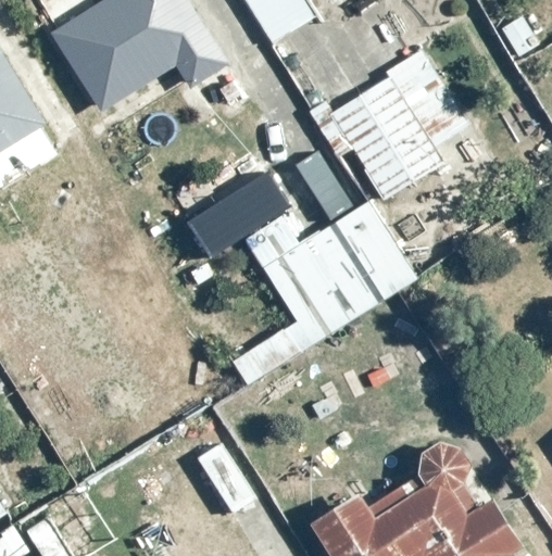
[(38,0),(58,32),(51,35),(101,114),(176,67),(190,91),(196,88),(212,114),(249,91),(189,0),(38,0)]
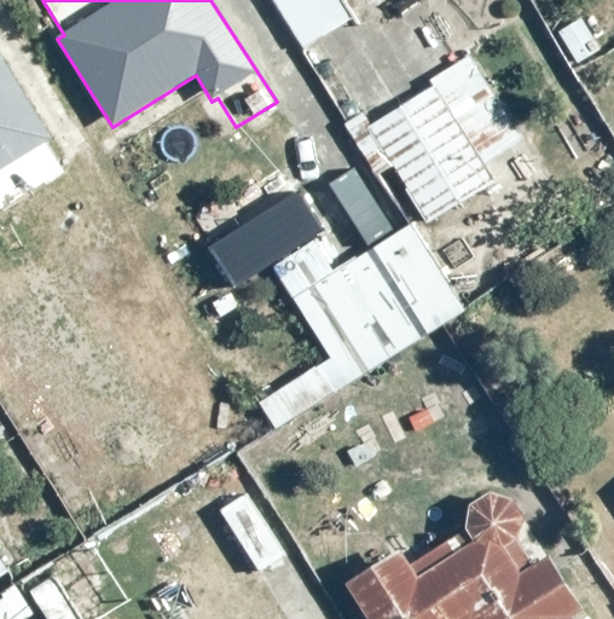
[(271,0),(302,50),(351,19),(339,0),(271,0)]
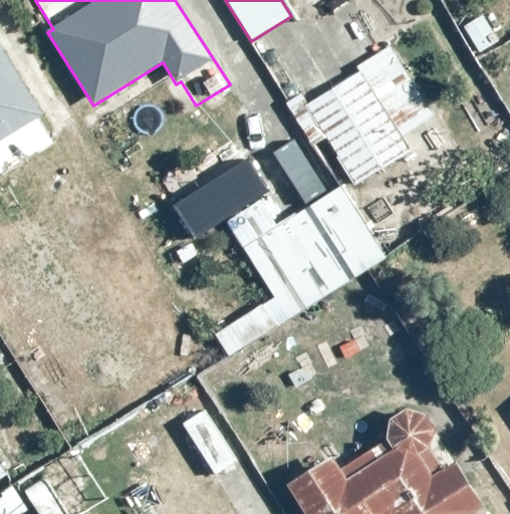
[(0,173),(54,140),(41,118),(47,115),(0,38),(0,173)]
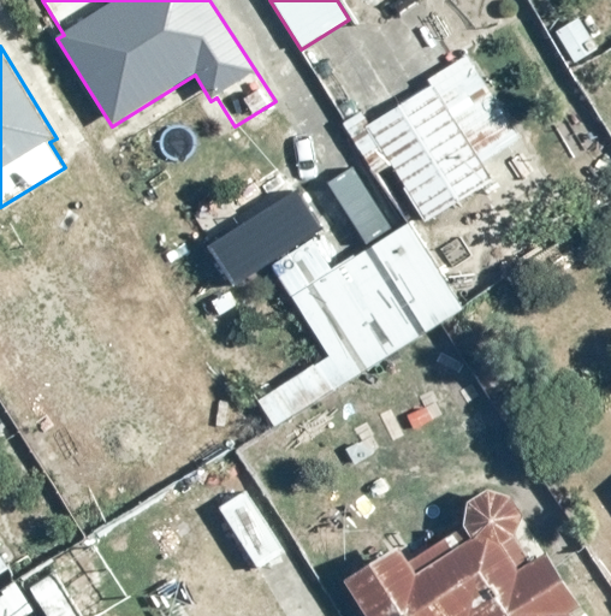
[(467,55),(349,134),(374,175),(389,165),(425,221),(493,179),(482,164),(520,140),(467,55)]
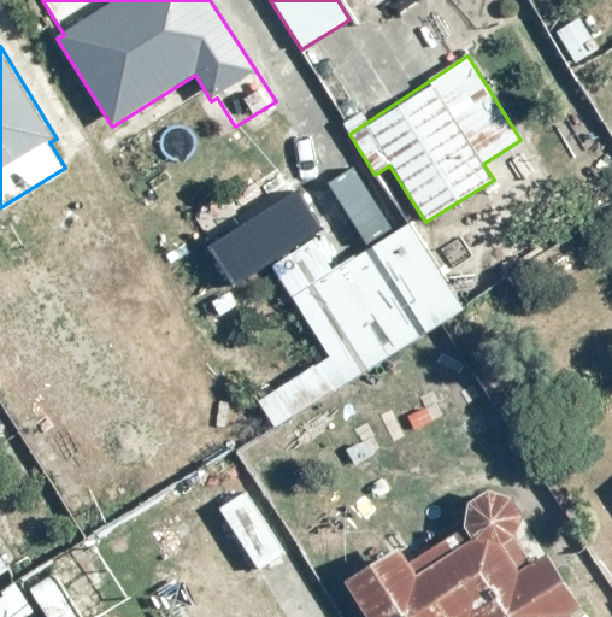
[(278,163),(209,209),(229,239),(296,197),(278,163)]
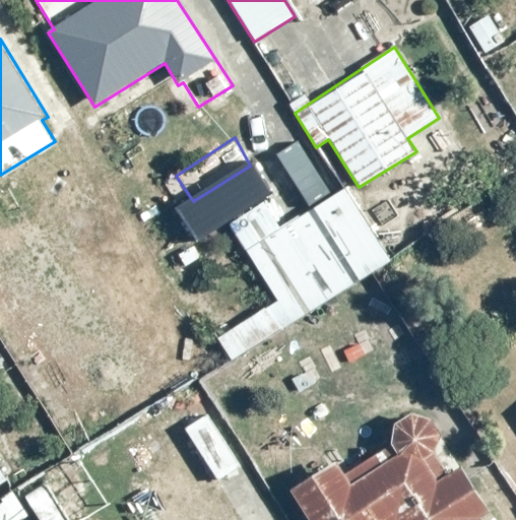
[(278,152),(308,199),(331,185),(302,138),(278,152)]
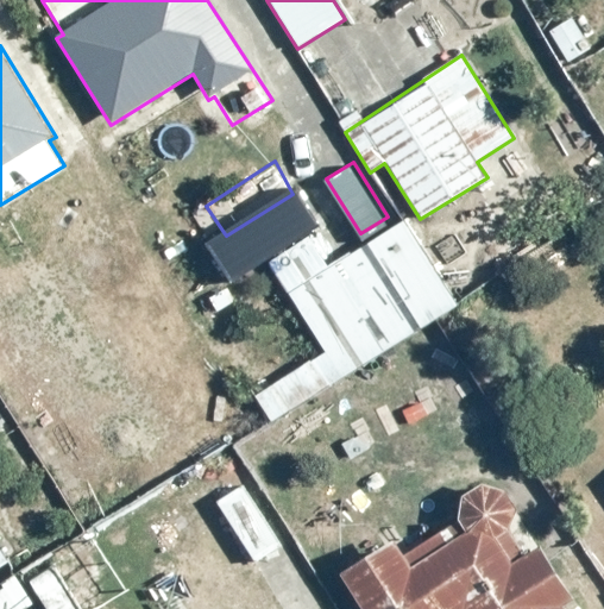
[(402,220),(327,267),(307,233),(265,259),(326,350),(256,395),(272,424),(458,303),(402,220)]
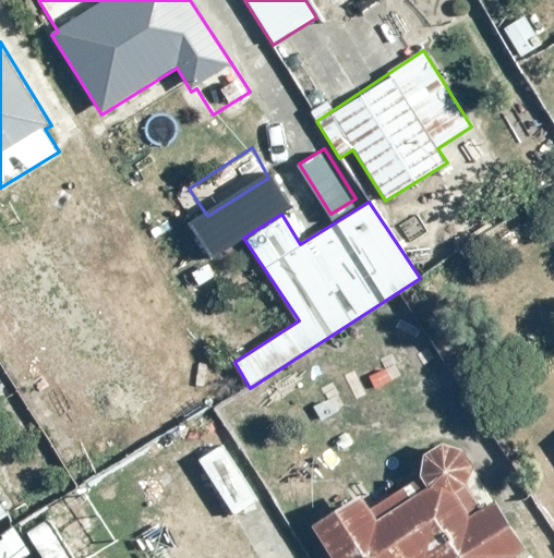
[(364,496),(316,526),(336,557),(518,557),(517,556),(529,548),(498,500),(483,510),(469,487),(477,474),(469,452),(450,444),(431,451),(422,463),(422,476),(372,508),(364,496)]
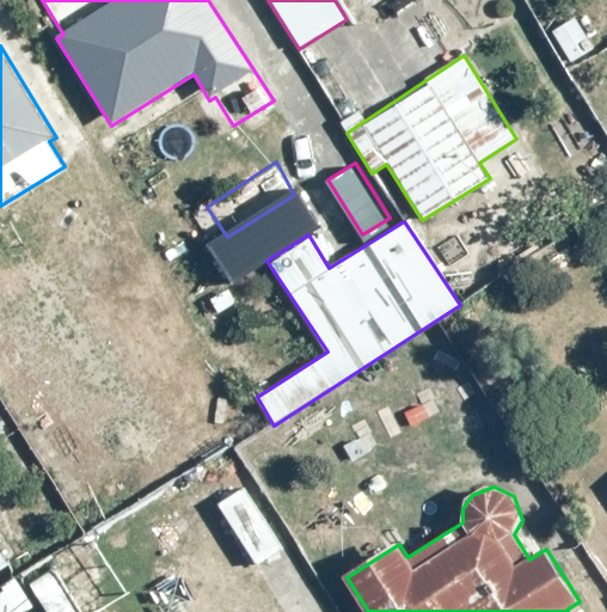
[(0,573),(11,565),(0,549),(0,573)]
